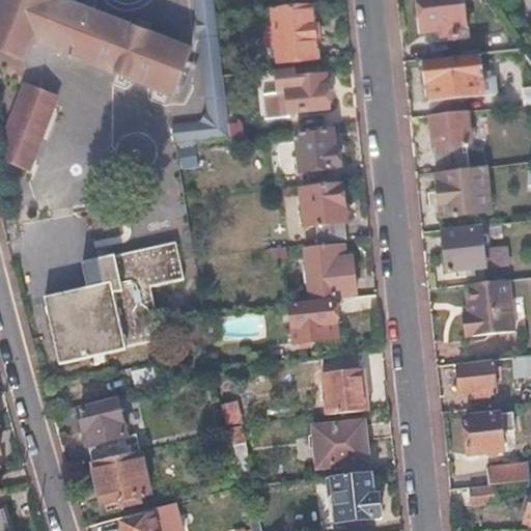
[(3,0),(0,8),(0,50),(24,60),(31,40),(171,96),(188,52),(57,0),(3,0)]
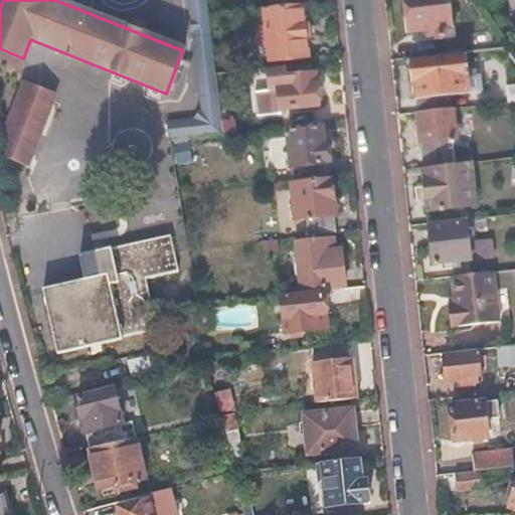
[(207,0),(190,0),(193,31),(197,33),(206,122),(178,124),(179,138),(219,134),(218,121),(214,74),(209,14),(207,0)]
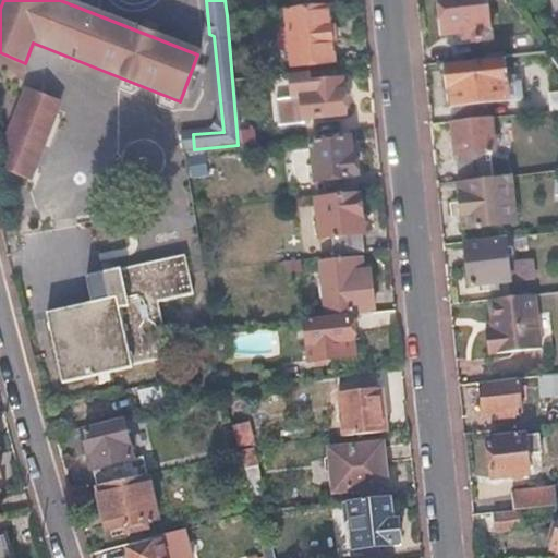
[(485,0),(438,0),(441,35),(472,33),(473,44),(489,43),(485,0)]
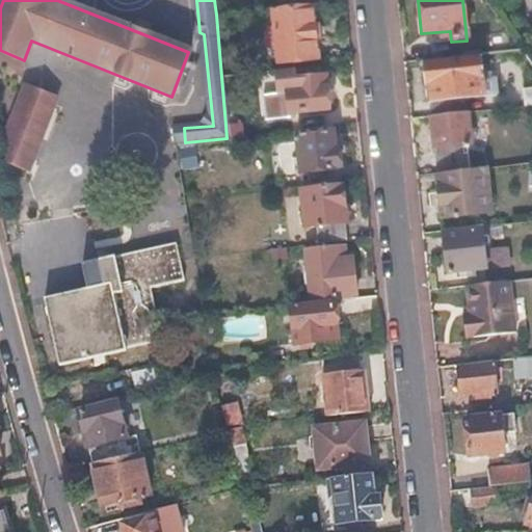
[(274,33),(266,34),(267,48),(275,47),(277,64),(317,60),(315,40),(310,41),(308,28),(314,27),(312,8),(272,12),(274,33)]
